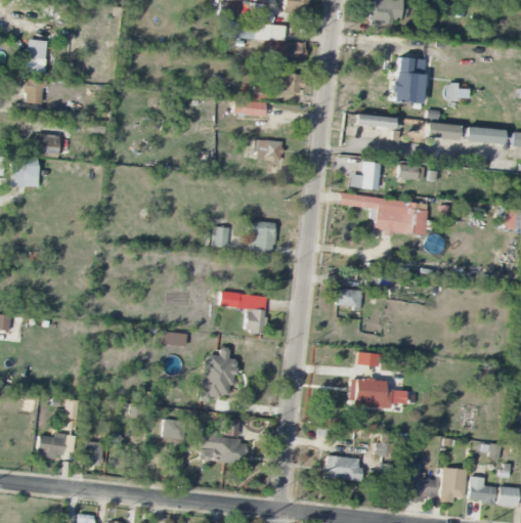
[(285,0),(284,10),(307,13),(308,0),(285,0)]
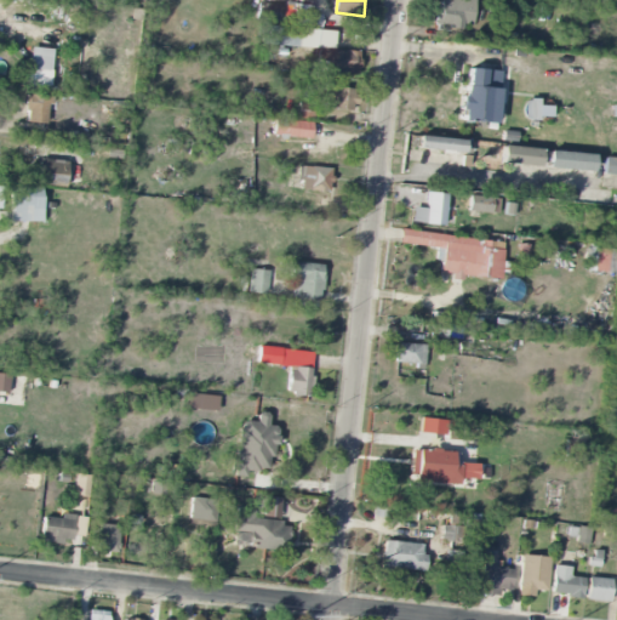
[(441,0),(441,24),(475,27),(475,0),(441,0)]
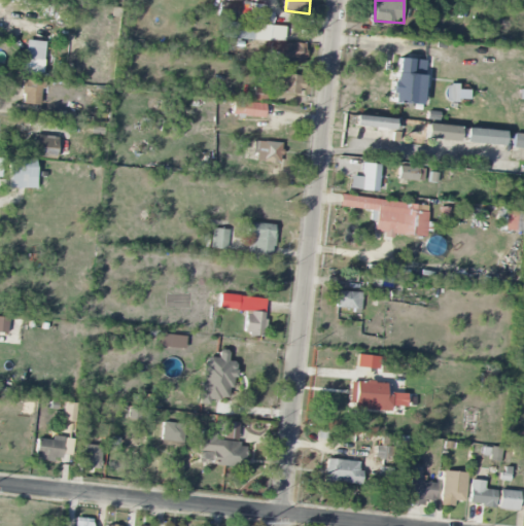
[(272,40),(273,23),(275,23),(276,11),(267,10),(267,3),(245,2),(244,20),(239,20),(240,3),(221,2),(220,20),(225,21),(224,37),(272,40)]
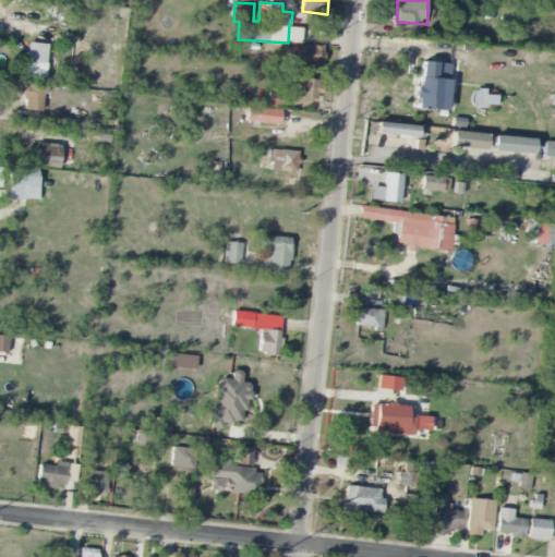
[(47,82),(51,44),(31,41),(25,79),(47,82)]
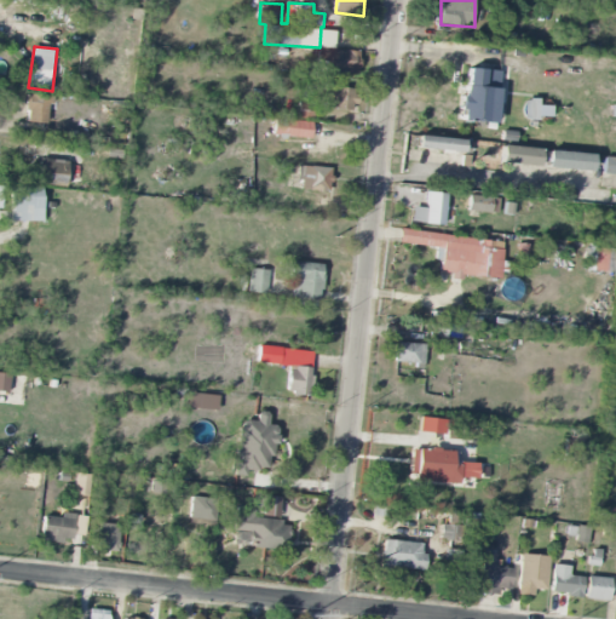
[(361,50),(321,47),(320,59),(329,59),(329,72),(360,73),(361,50)]
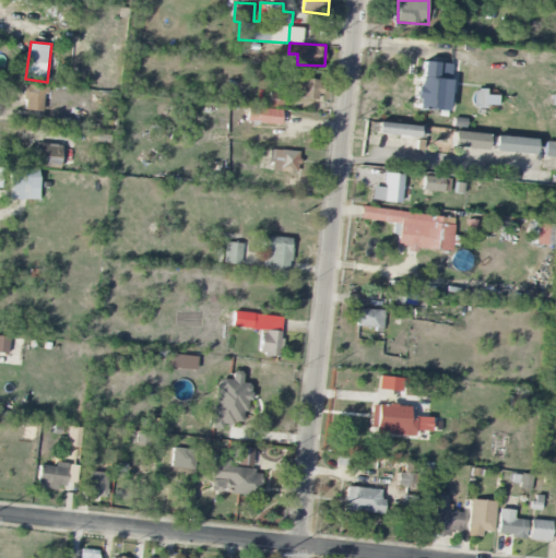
[(453,62),(422,61),(420,108),(451,110),(453,62)]
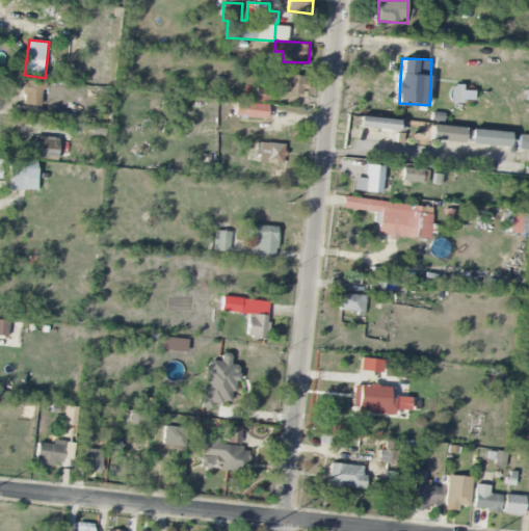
[(308,94),(309,75),(281,74),(280,93),(308,94)]
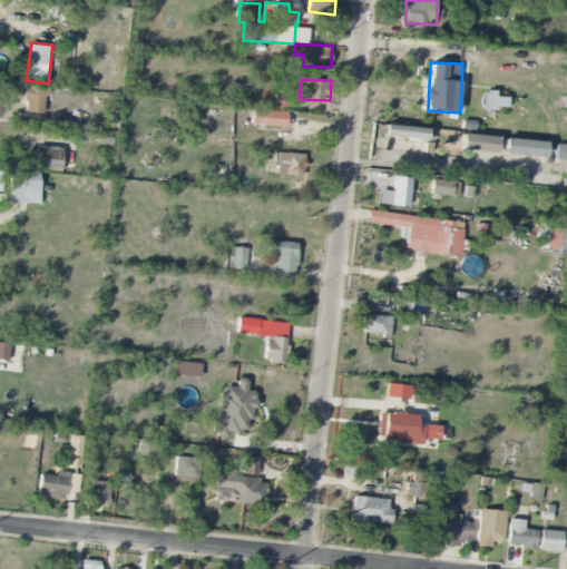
[(47,113),(48,87),(28,86),(27,111),(47,113)]
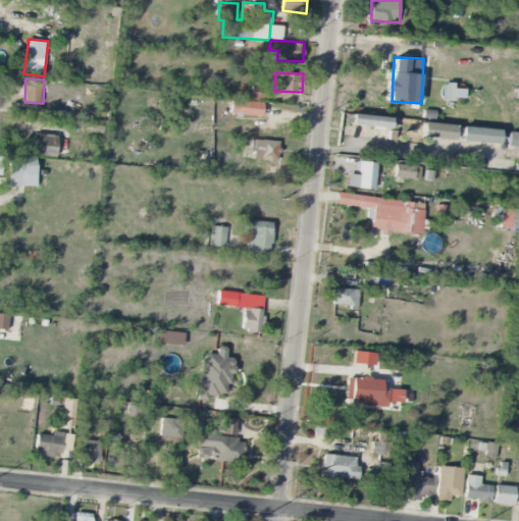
[(466,99),(467,89),(455,88),(455,83),(443,83),(443,99),(466,99)]
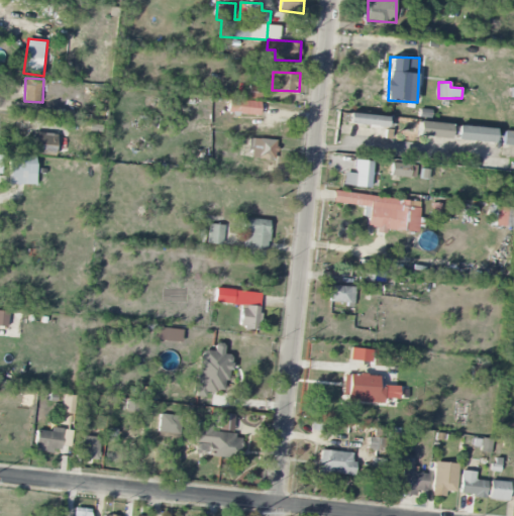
[(264,92),(250,91),(249,98),(264,99),(264,92)]
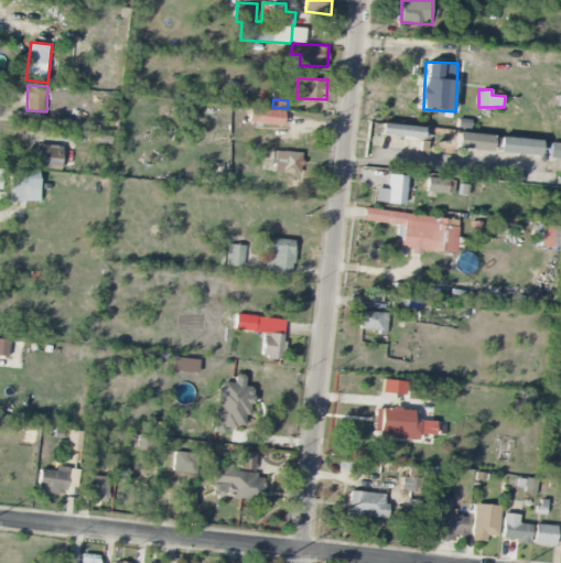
[(287,109),(251,108),(251,123),(286,125),(287,109)]
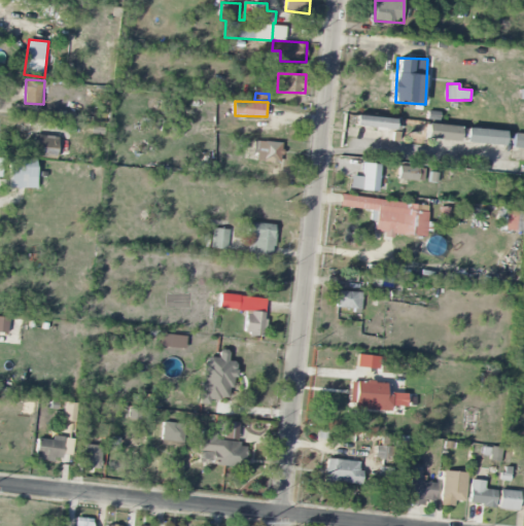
[(356,126),(395,130),(396,118),(358,114),(356,126)]
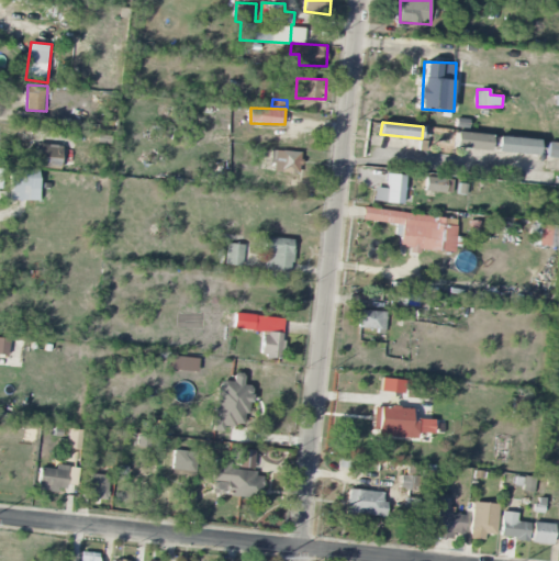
[(490,150),(492,134),(458,130),(456,146),(490,150)]
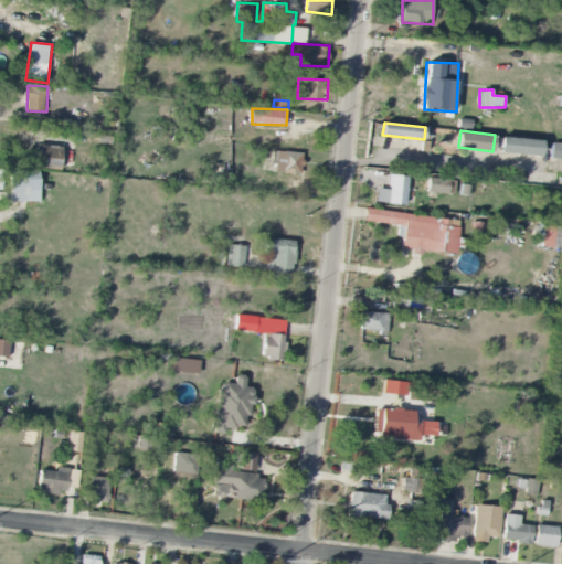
[(501,153),(542,155),(543,139),(501,137),(501,153)]
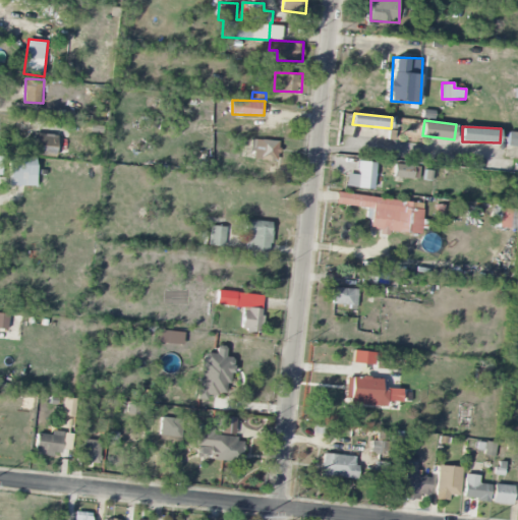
[(517,131),(510,131),(509,146),(517,147),(517,131)]
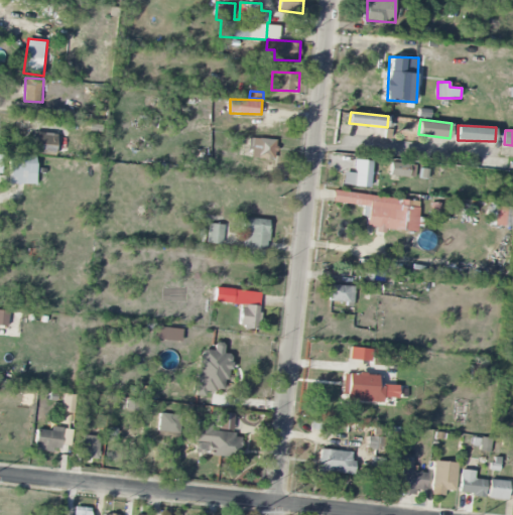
[(57,152),(57,133),(34,132),(33,152),(57,152)]
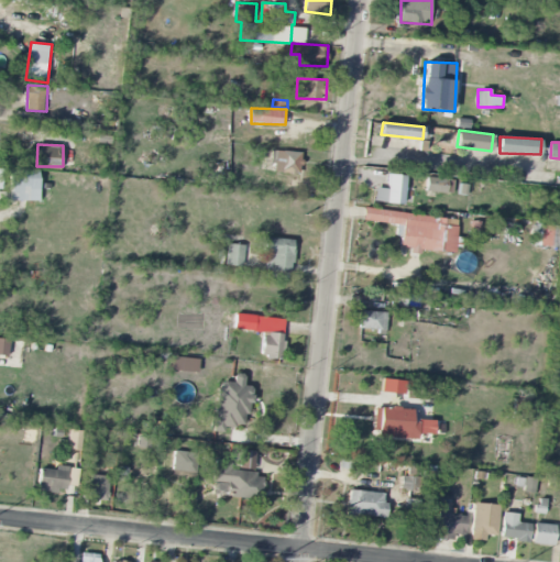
[(274,172),(303,173),(303,151),(275,150),(274,172)]
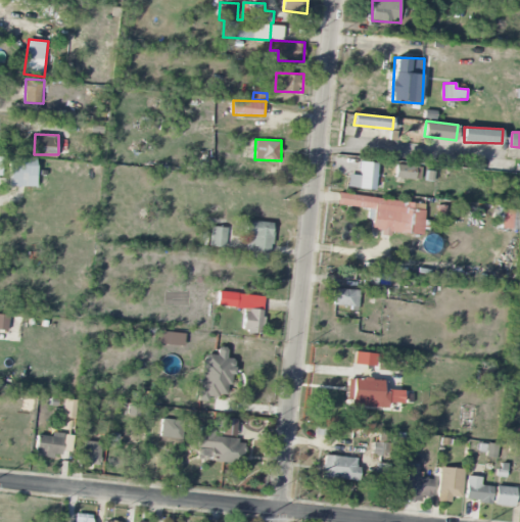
[(38,186),(38,156),(11,156),(11,186),(38,186)]
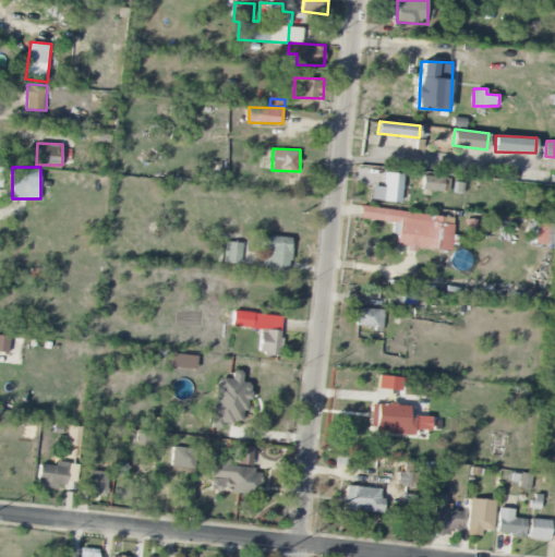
[(402,202),(405,173),(386,172),(385,186),(374,185),(373,200),(402,202)]
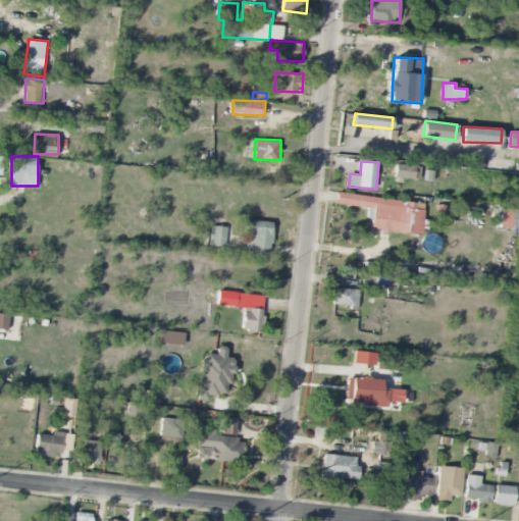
[(397,177),(422,178),(422,165),(398,164),(397,177)]
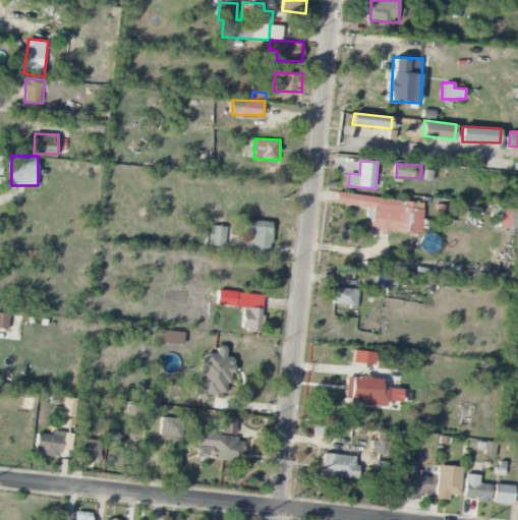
[(423,233),(426,201),(339,193),(338,204),(373,207),(371,229),(423,233)]
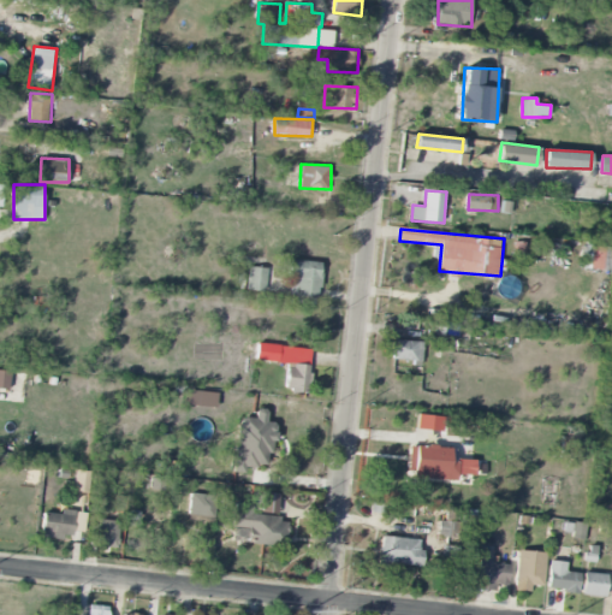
[(586,267),(611,271),(611,247),(588,243),(586,267)]
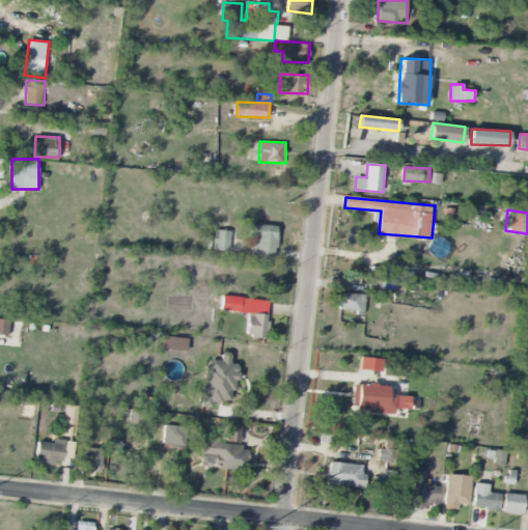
[(259,238),(256,253),(276,256),(280,226),(253,222),(251,236),(259,238)]
